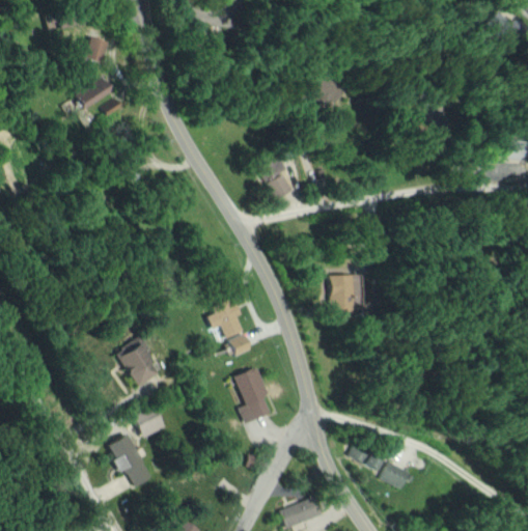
[(506,46),(519,31),(495,9),(482,24),(506,46)]
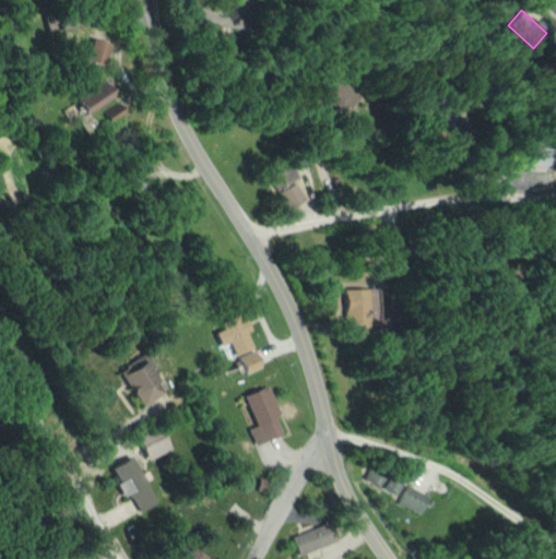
[(89,60),(107,67),(115,44),(96,38),(89,60)]
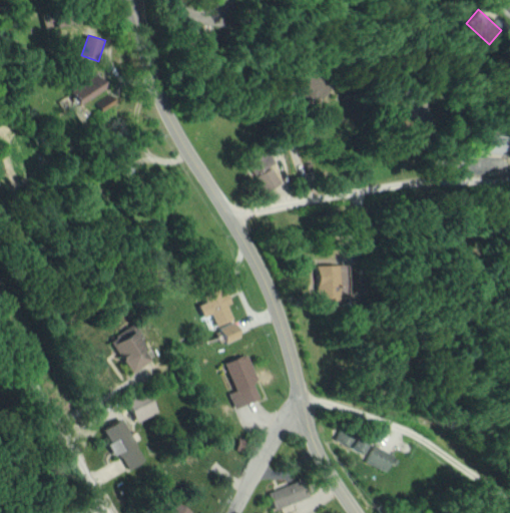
[(73,88),(80,103),(109,89),(102,74),(73,88)]
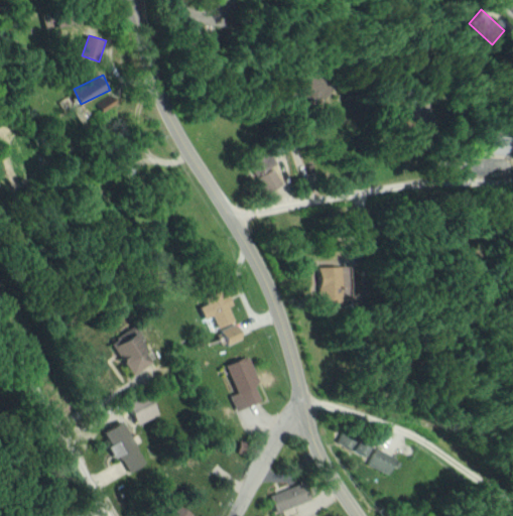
[(482,154),(505,156),(507,137),(483,135),(482,154)]
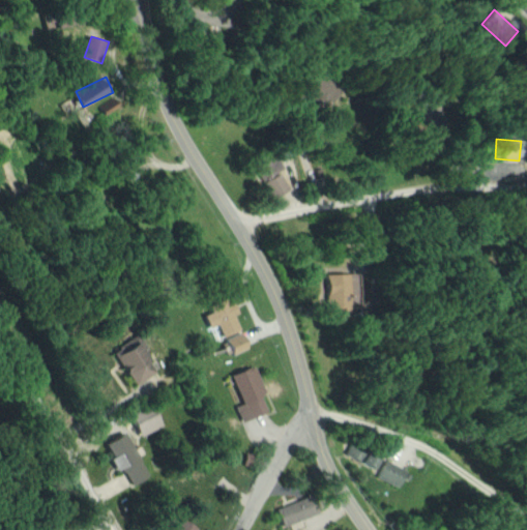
[(283,171),(276,157),(258,166),(263,179),(283,171)]
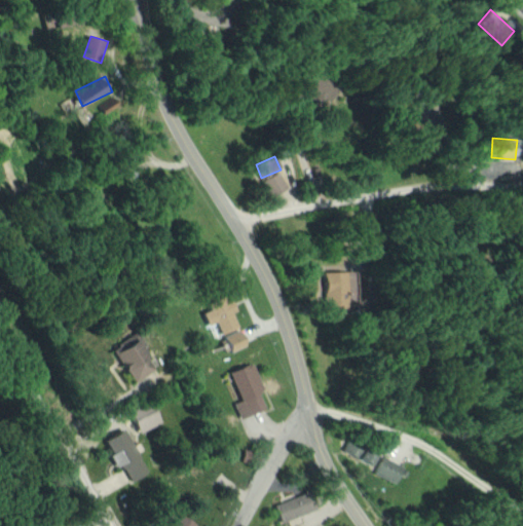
[(262,182),(271,198),(289,189),(279,173),(262,182)]
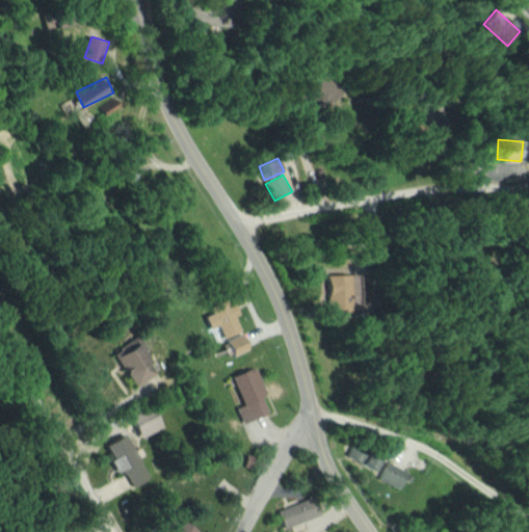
[(329,276),(331,312),(358,311),(356,274),(329,276)]
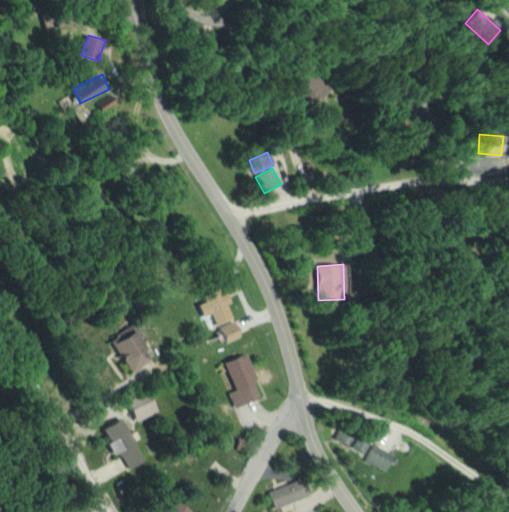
[(217,326),(234,319),(229,305),(232,303),(227,290),(198,301),(204,317),(212,314),(217,326)]
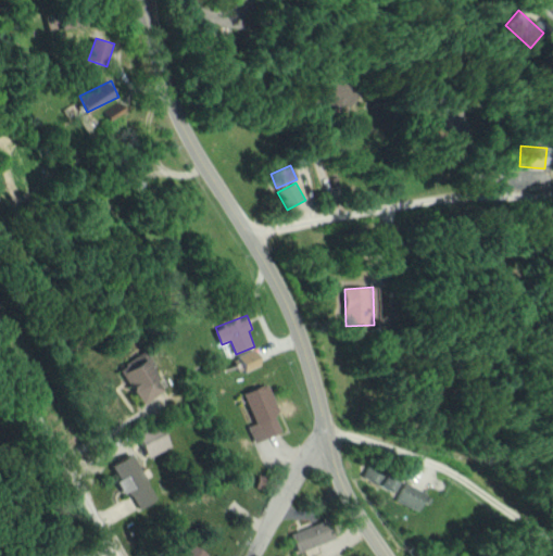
[(248,373),(264,364),(255,349),(239,357),(248,373)]
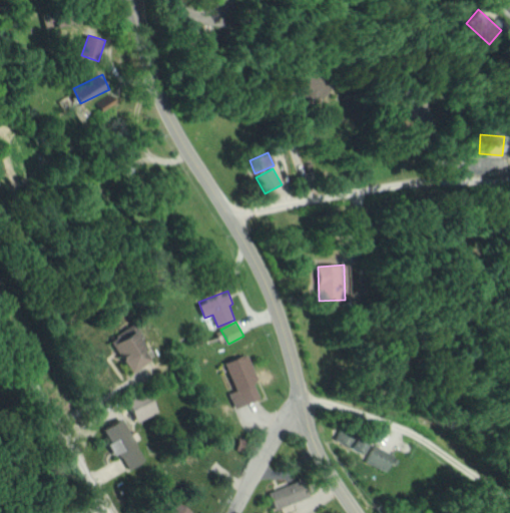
[(132,374),(153,362),(134,328),(113,340),(132,374)]
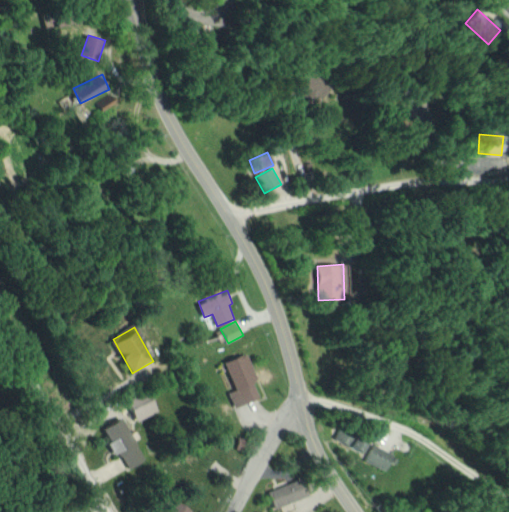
[(225,364),(237,390),(229,394),(235,408),(264,396),(246,355),(225,364)]
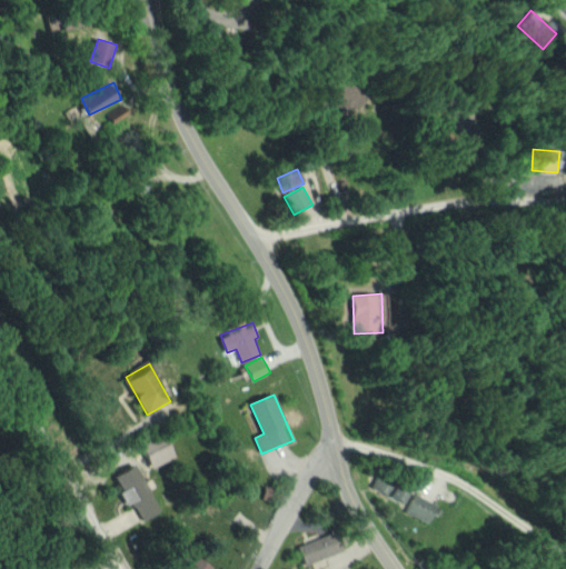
[(145,446),(155,469),(179,458),(169,435),(145,446)]
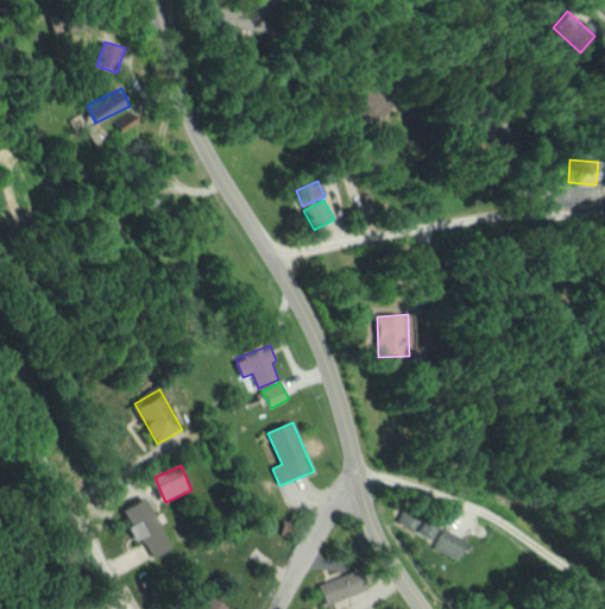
[(153,560),(176,548),(150,498),(127,510),(153,560)]
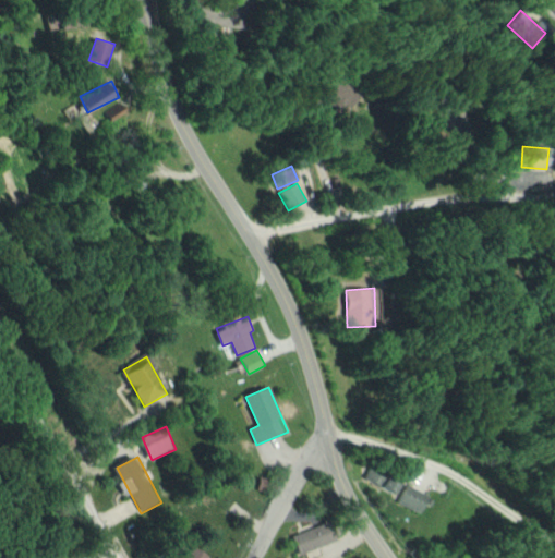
[(385,476),(369,470),(365,480),(382,486),(385,476)]
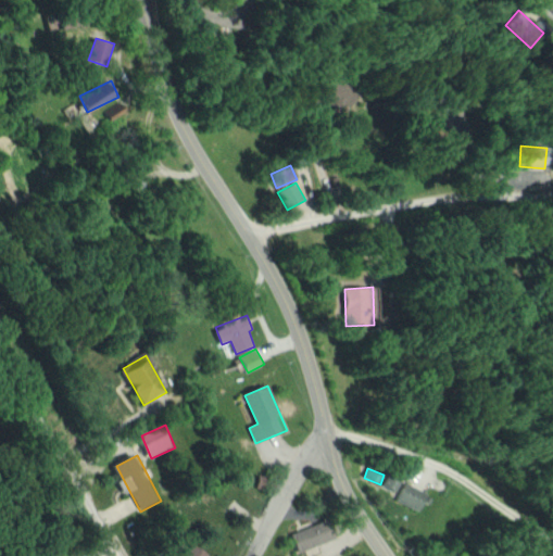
[(382,485),(392,492),(399,482),(388,476),(382,485)]
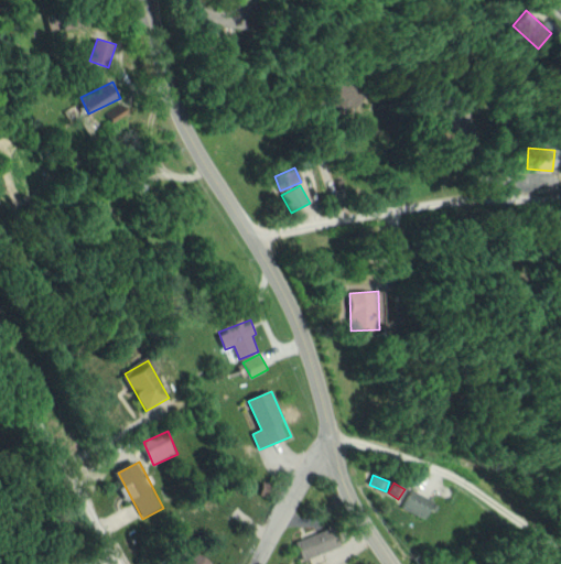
[(433,503),(410,491),(401,508),(425,520),(433,503)]
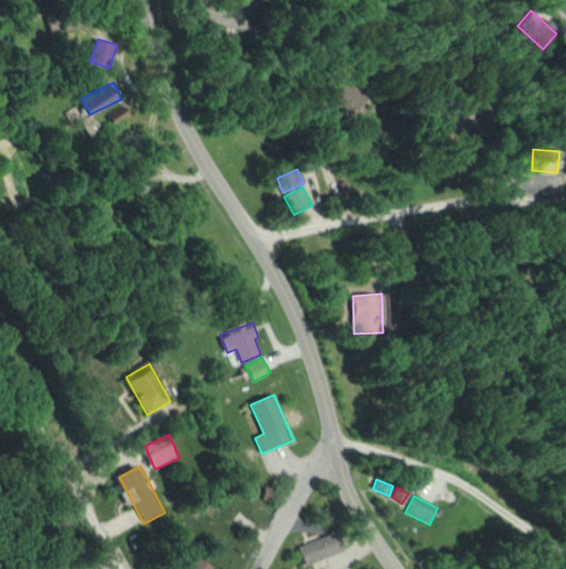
[(344,555),(338,535),(300,545),(305,565),(344,555)]
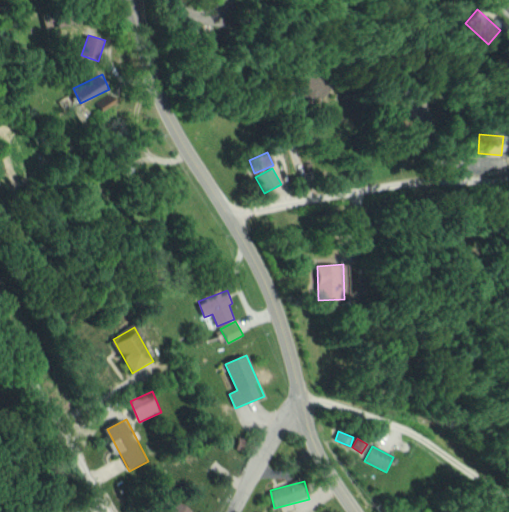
[(194,511),(175,502),(169,511),(194,511)]
